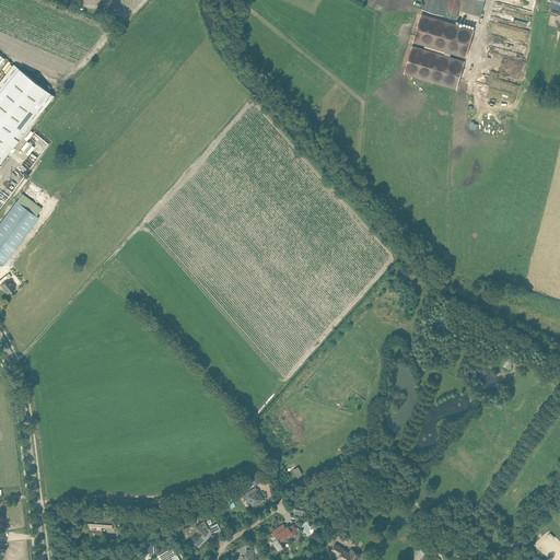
[(423,0),(422,9),(421,10),(444,16),(446,16),(452,19),(454,13),(457,0),(423,0)]
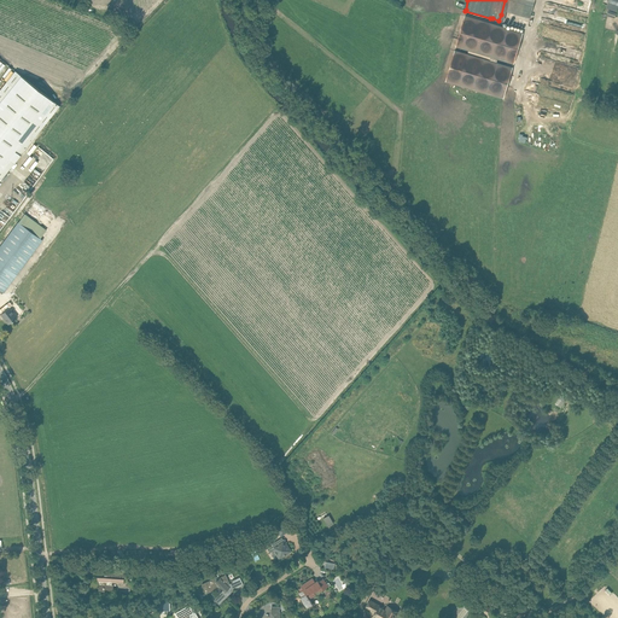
[(509,0),(507,11),(530,18),(535,0),(509,0)]
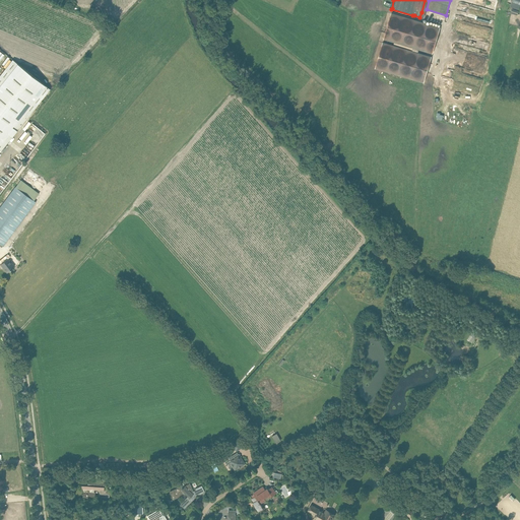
[(519,0),(512,0),(510,6),(519,9),(519,6),(519,0)]
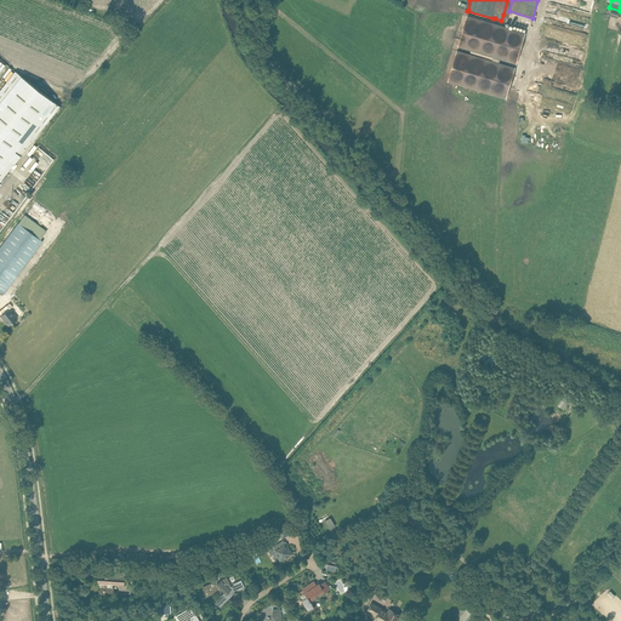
[(525,33),(494,23),(467,15),(459,46),(516,64),(525,33)]
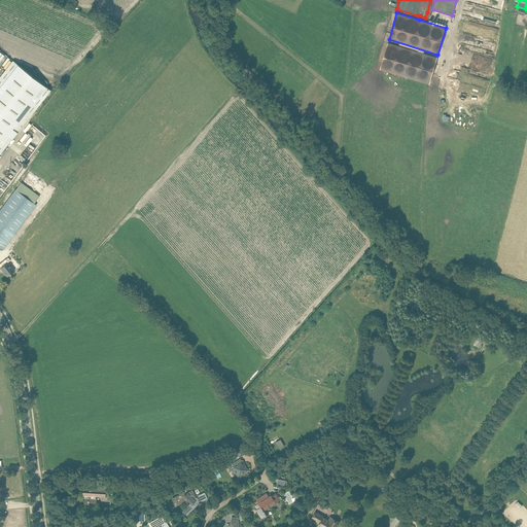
[(388,42),(380,69),(429,83),(437,57),(388,42)]
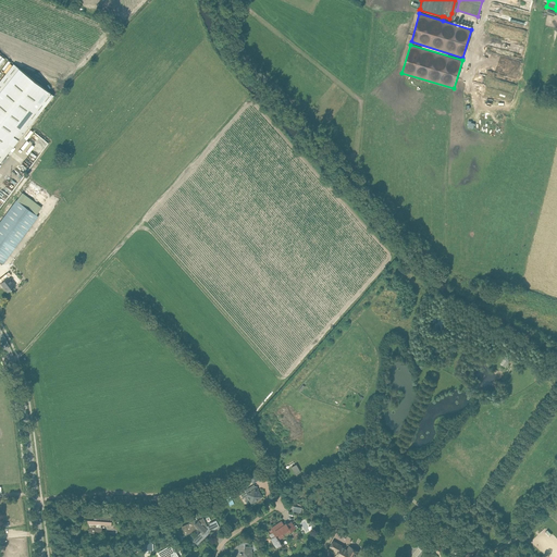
[(14,64),(0,82),(0,162),(53,96),(14,64)]
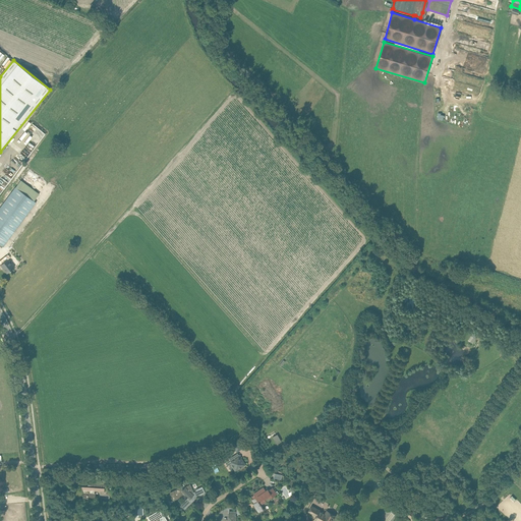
[(0,208),(0,244),(3,246),(36,203),(15,187),(0,208)]
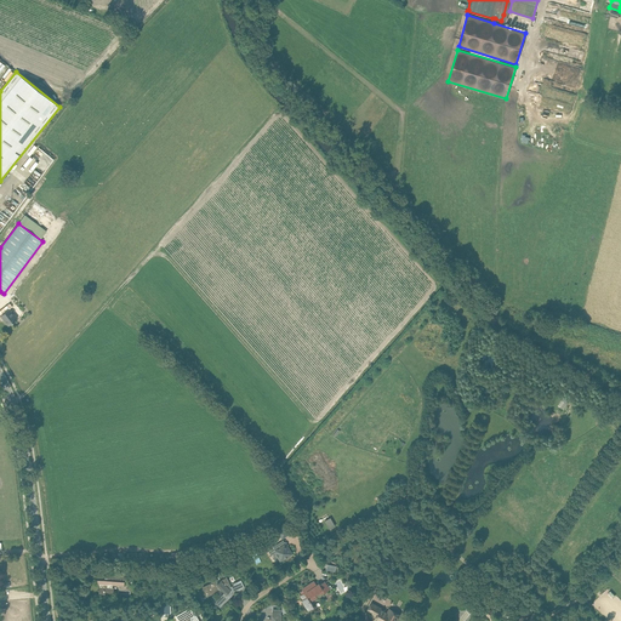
[(17,319),(10,308),(11,308),(7,305),(4,308),(6,312),(0,315),(9,325),(17,319)]
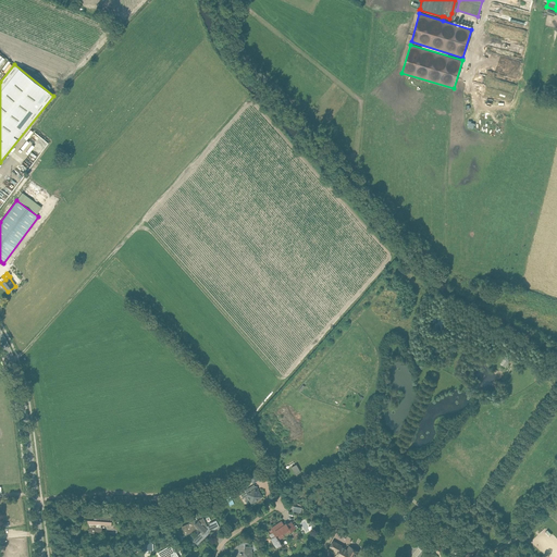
[(298,463),(292,467),(296,474),(302,471),(298,463)]
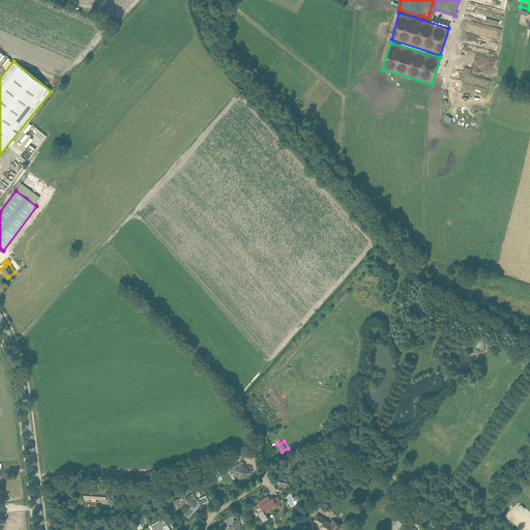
[(237,454),(240,460),(247,455),(243,449),(237,454)]
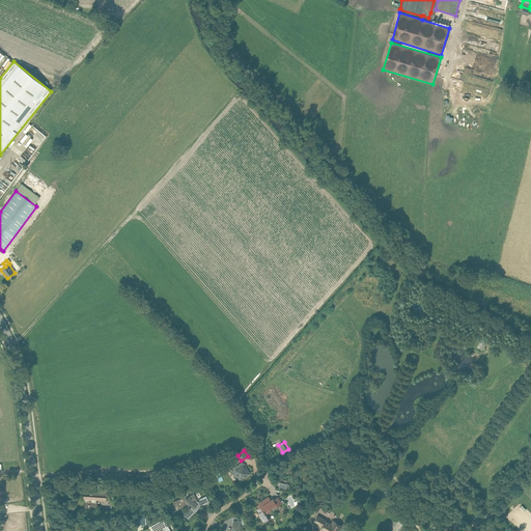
[(246,466),(245,464),(244,464),(242,462),(233,467),(232,465),(227,468),(231,475),(235,473),(240,480),(250,473),(245,467),(246,466)]
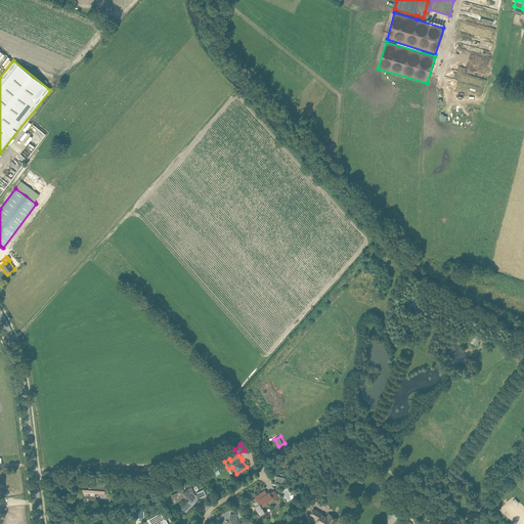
[(182,489),(171,495),(174,504),(175,504),(175,503),(187,497),(189,499),(189,500),(184,506),(188,510),(189,509),(193,505),(193,504),(194,503),(198,500),(197,499),(206,495),(204,489),(197,492),(198,493),(194,494),(191,487),(186,489),(184,491),(182,489)]
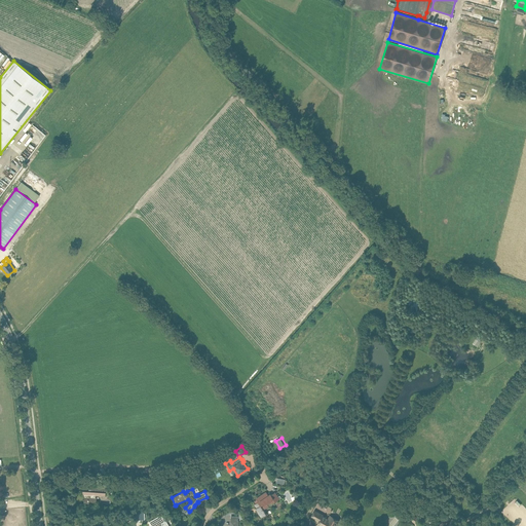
[(256,503),(254,504),(256,508),(255,509),(261,518),(265,515),(266,515),(263,510),(268,506),(268,505),(267,503),(271,500),(272,502),(273,503),(279,499),(282,498),(279,495),(277,496),(276,495),(275,493),(275,492),(270,495),(270,494),(268,495),(266,492),(257,497),(258,498),(254,501),(256,503)]
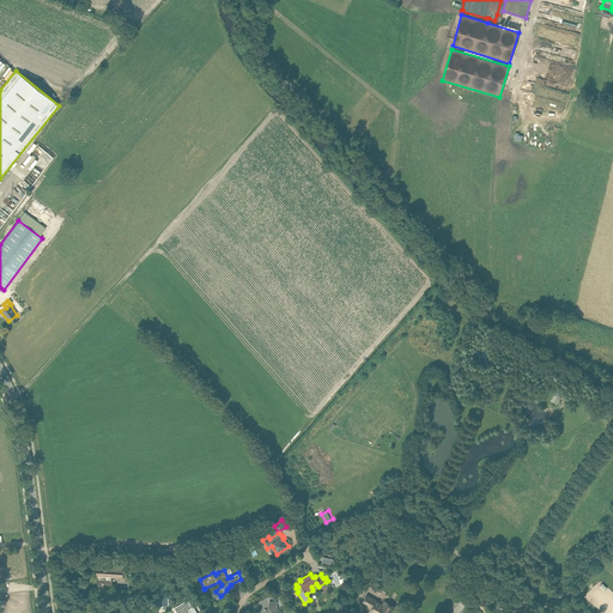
[(369,595),(364,604),(371,607),(374,608),(372,611),(377,612),(392,612),(393,612),(395,607),(386,601),(383,605),(369,595)]
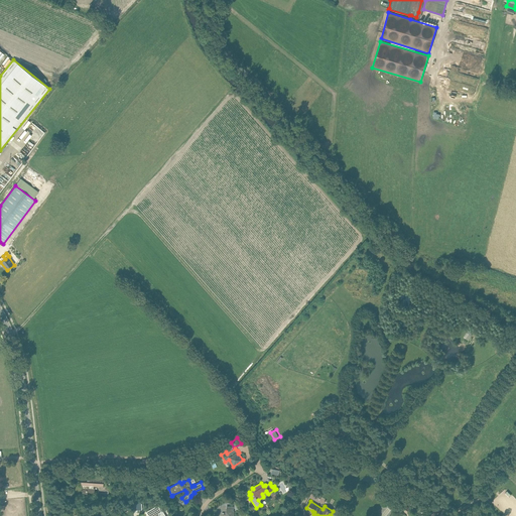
[(165,515),(161,508),(159,504),(154,507),(148,511),(146,512),(148,515),(165,515)]
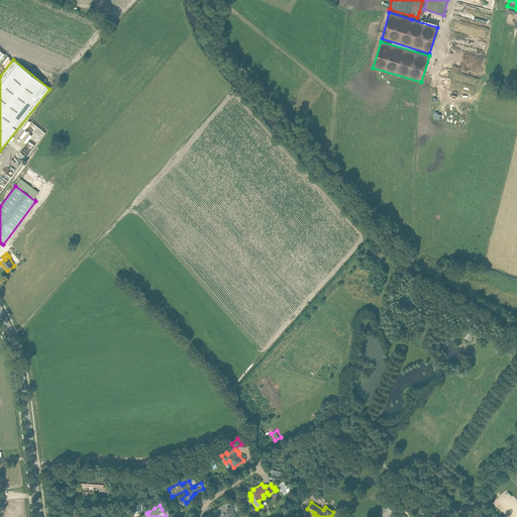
[(401,509),(408,514),(411,510),(404,505),(401,509)]
